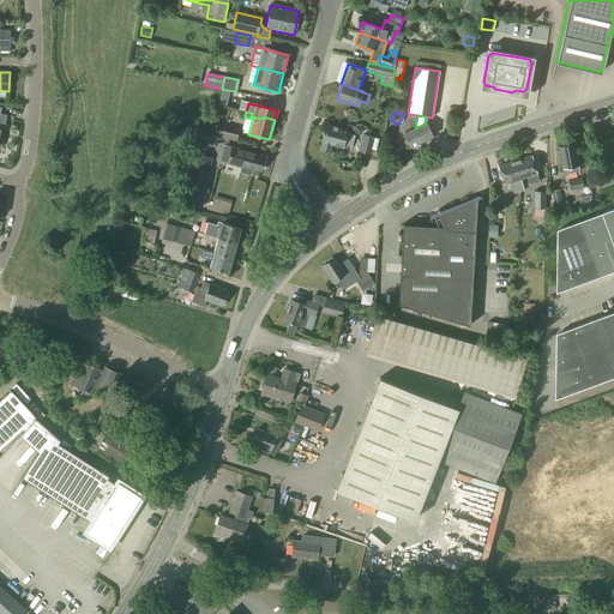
[(215,132),(238,138),(240,130),(217,124),(215,132)]
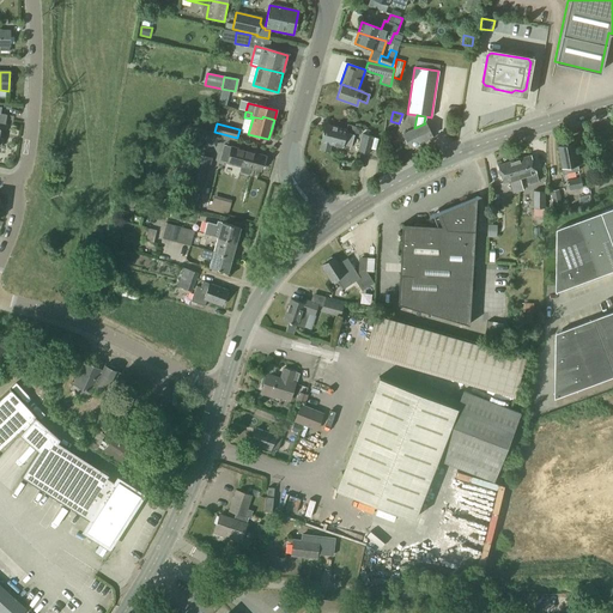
[(425,123),(414,128),(402,134),(410,147),(431,137),(425,123)]
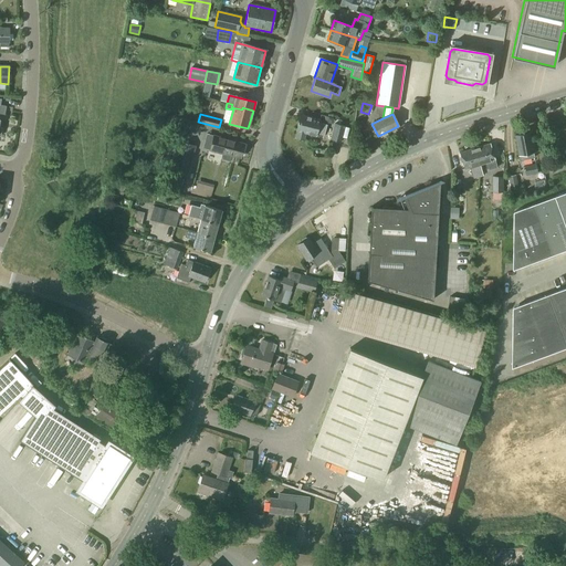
[(296,132),(294,137),(303,139),(305,134),(315,136),(315,134),(324,136),(326,125),(318,123),(320,119),(301,115),(296,132)]
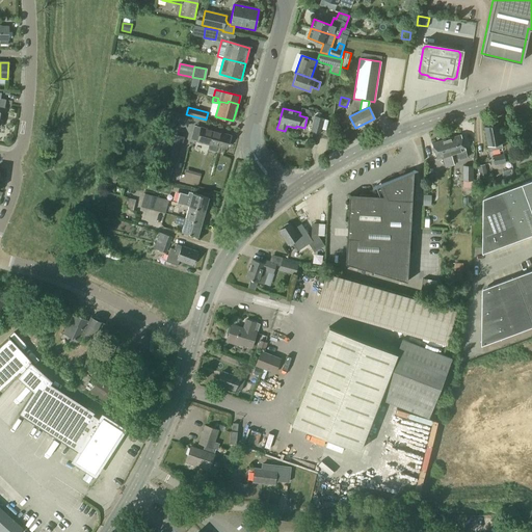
[(311,131),(320,134),(324,120),(315,116),(311,131)]
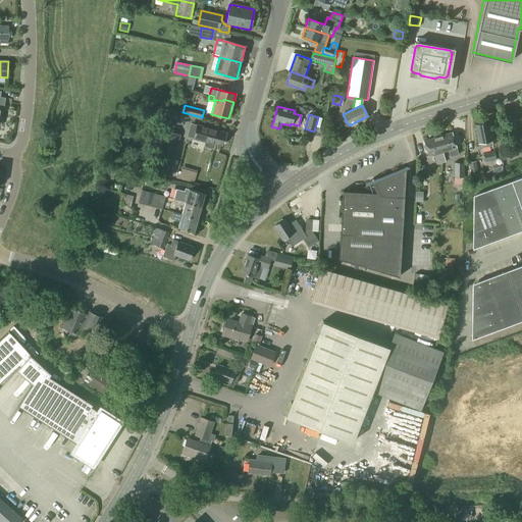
[(474,125),(477,143),(478,143),(479,148),(492,146),(491,141),(493,140),(491,131),(489,132),(487,122),(474,125)]
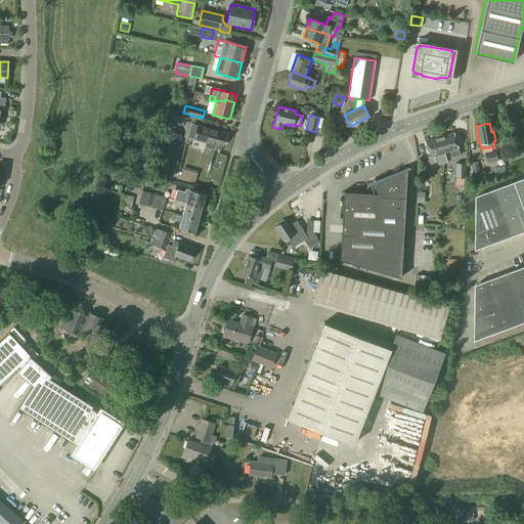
[(224,138),(225,133),(191,125),(187,138),(206,142),(205,145),(206,148),(212,149),(214,148),(215,144),(222,146),(222,145),(224,144),(225,140),(224,138)]
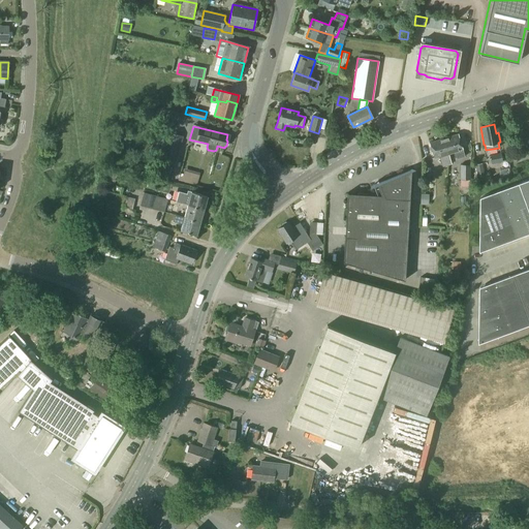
[(160,157),(175,161),(182,136),(167,132),(160,157)]
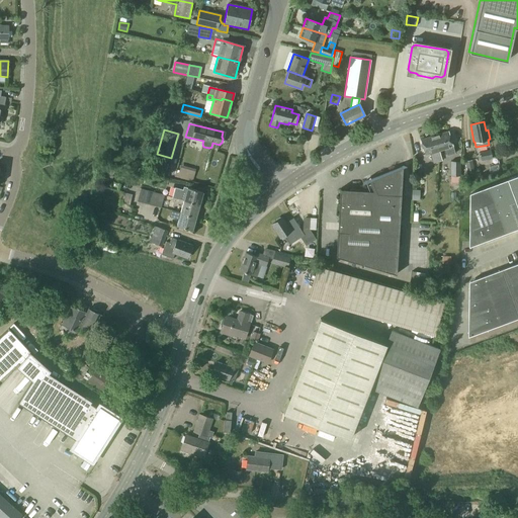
[(434,136),(438,151),(445,149),(447,156),(455,154),(448,132),(434,136)]
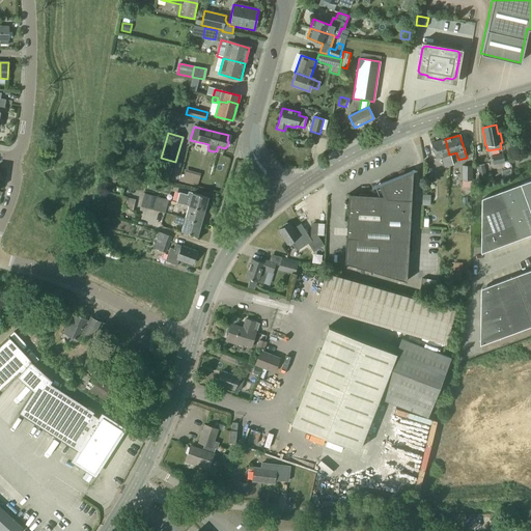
[(453,165),(449,155),(445,139),(430,143),(435,159),(440,157),(444,168),(453,165)]
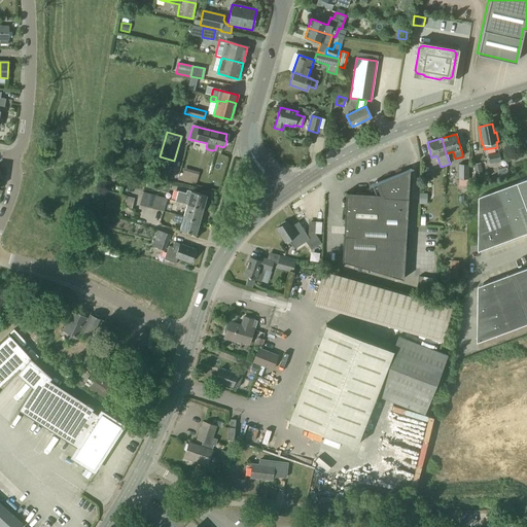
[(488,155),(490,163),(500,162),(498,153),(488,155)]
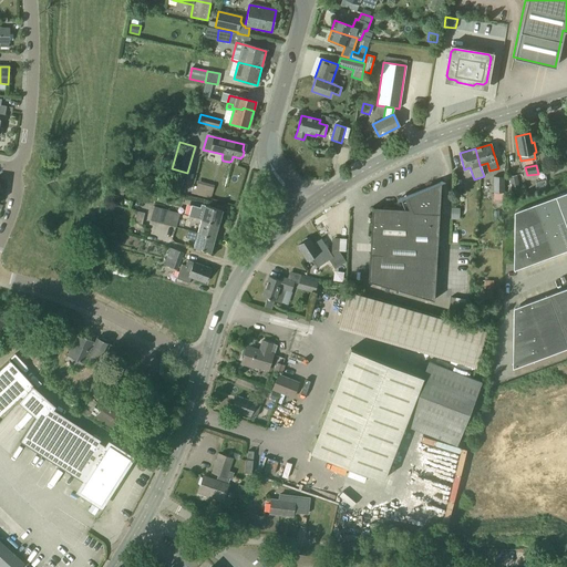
[(493,177),(493,193),(504,193),(504,177),(493,177)]
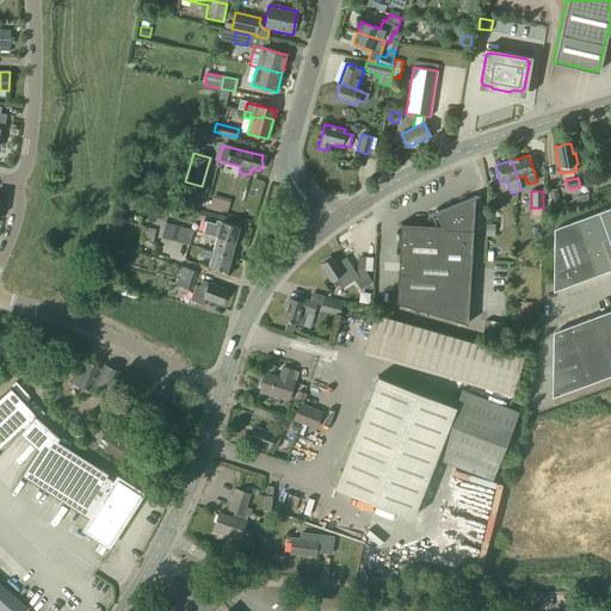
[(396,303),(467,323),(474,197),(475,197),(475,196),(437,211),(439,217),(433,221),(437,228),(401,226),(402,223),(401,223),(396,303)]
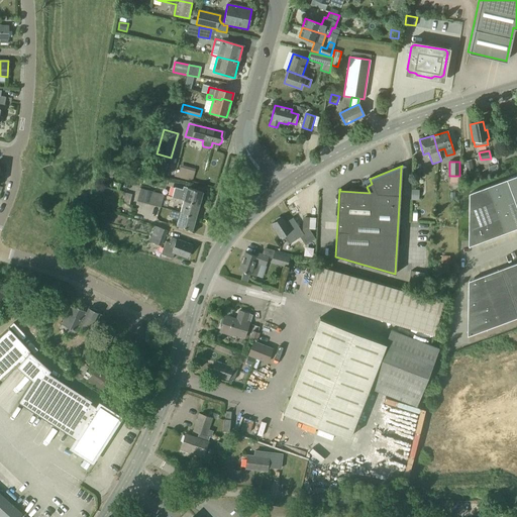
[(192,181),(193,176),(176,171),(174,176),(192,181)]
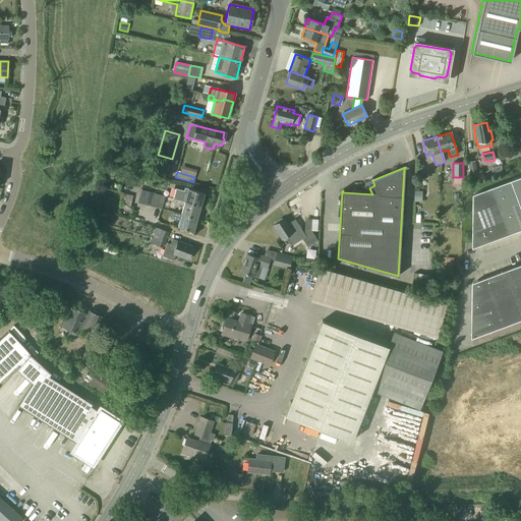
[(520,177),(512,181),(520,206),(520,177)]
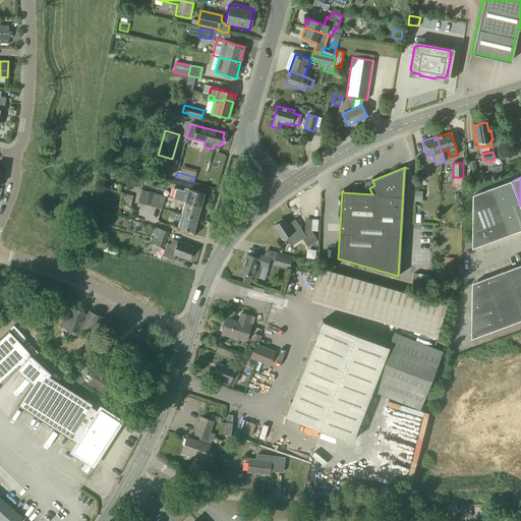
[(520,206),(512,181),(493,188),(510,234),(520,230),(520,206)]
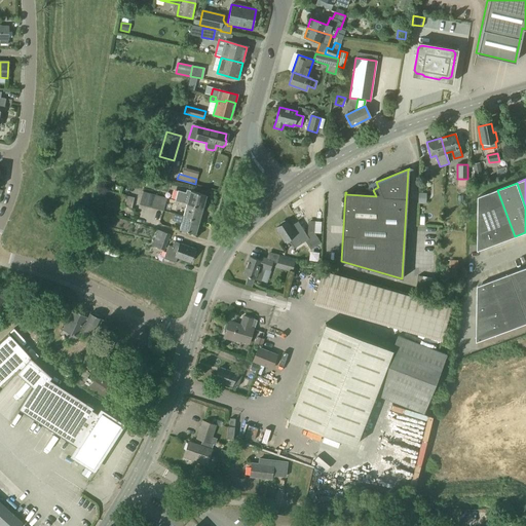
[(175,201),(186,204),(202,209),(205,195),(190,191),(186,190),(185,193),(178,191),(175,201)]
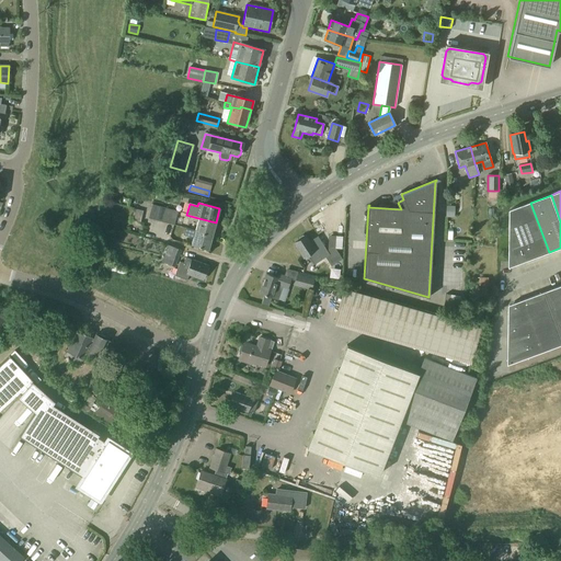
[(549,252),(530,203),(510,209),(510,267),(549,252)]
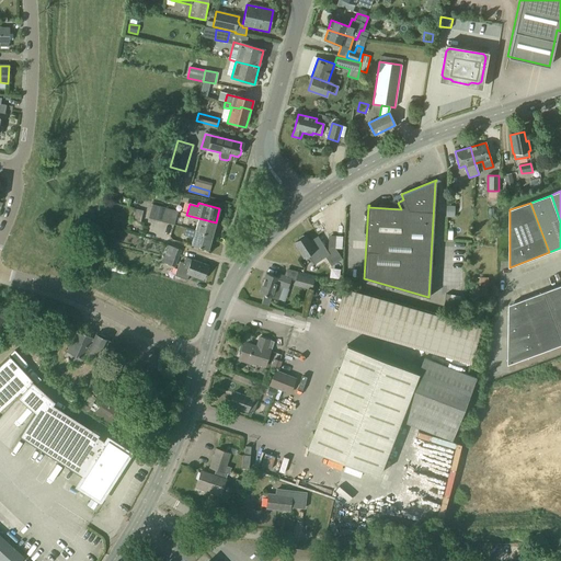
[(149,219),(155,220),(159,207),(152,205),(149,219)]
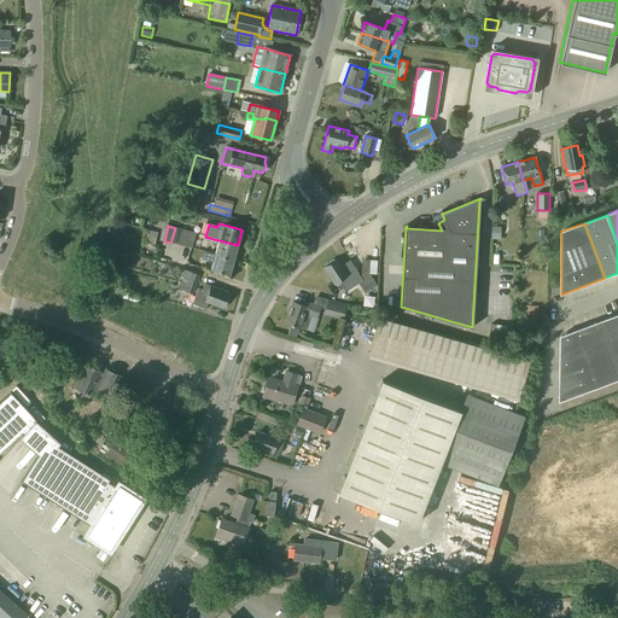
[(491,238),(502,239),(502,228),(493,227),(491,238)]
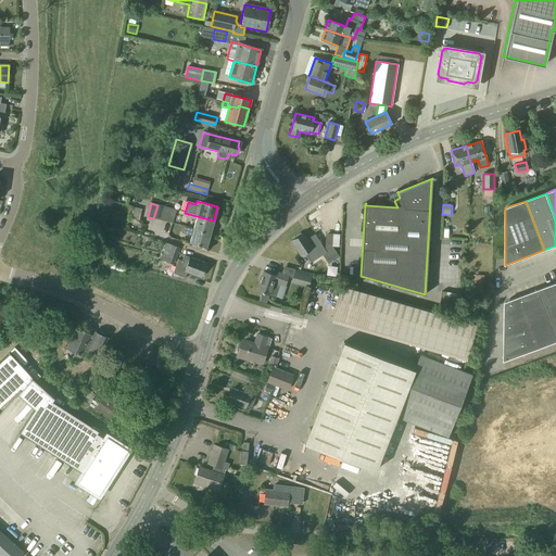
[(163,206),(158,205),(153,218),(160,220),(163,206)]
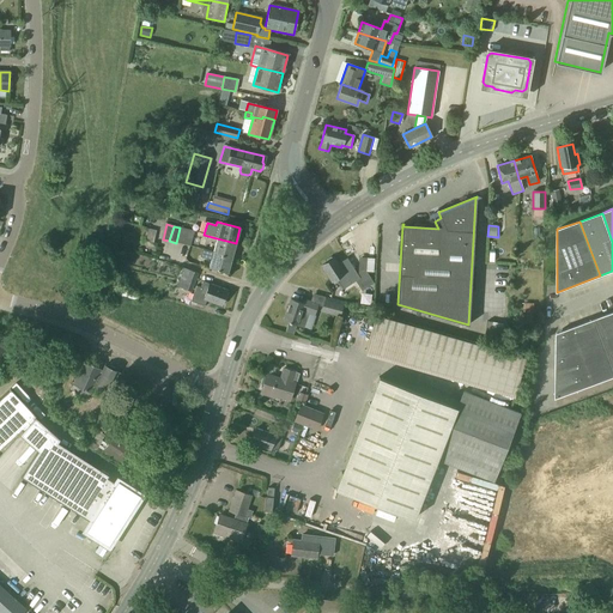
[(187,230),(180,228),(176,243),(183,244),(187,230)]
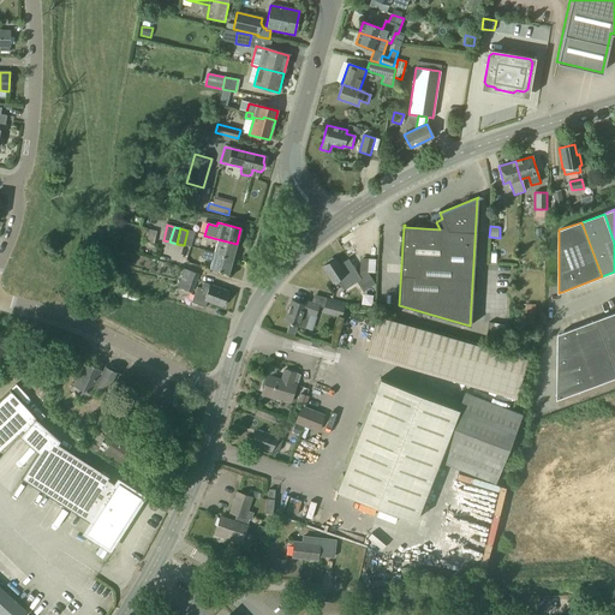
[(144,240),(154,242),(156,231),(147,230),(144,240)]
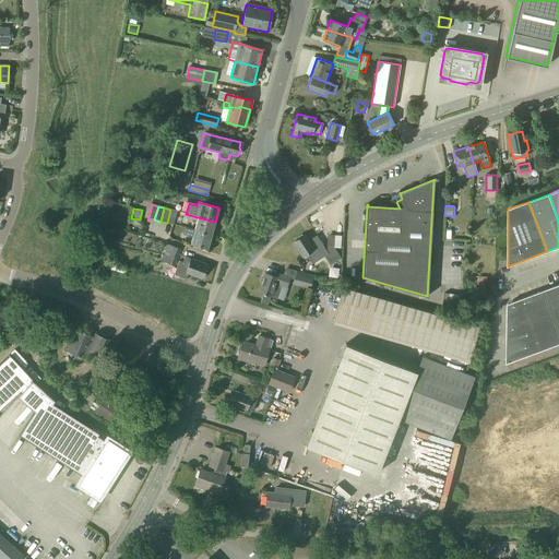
[(170,210),(167,223),(174,225),(177,212),(170,210)]
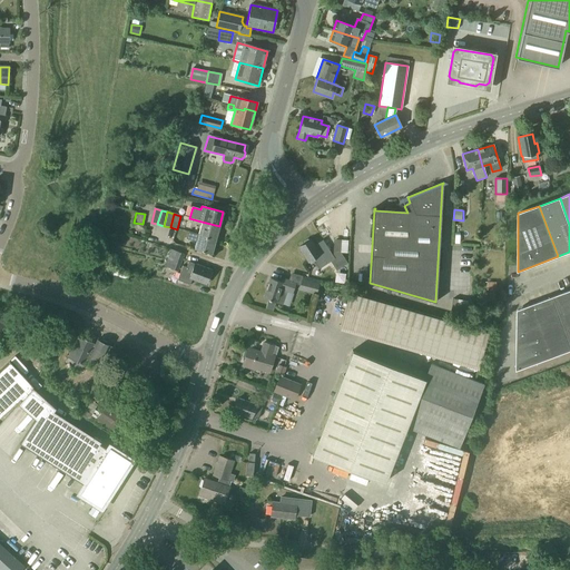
[(198,235),(205,237),(215,239),(219,226),(202,222),(198,235)]
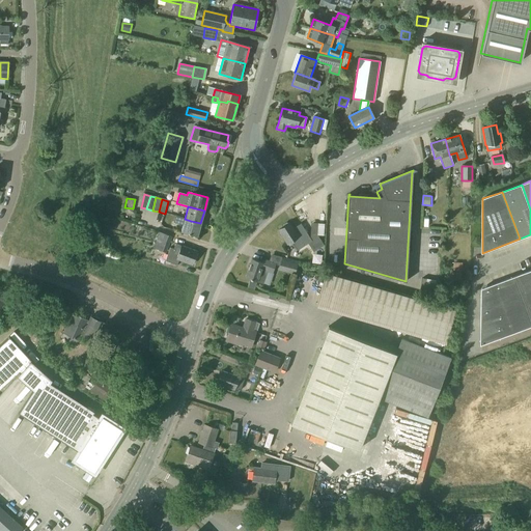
[(191,221),(185,219),(175,217),(173,222),(183,225),(182,232),(197,236),(200,223),(191,221)]
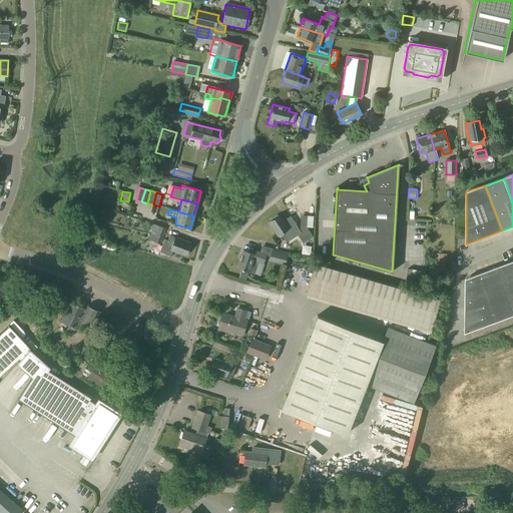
[(291,217),(284,221),(280,215),(277,215),(274,217),(273,220),(269,222),(277,236),(282,233),(287,241),(299,234),(301,233),(291,217)]
